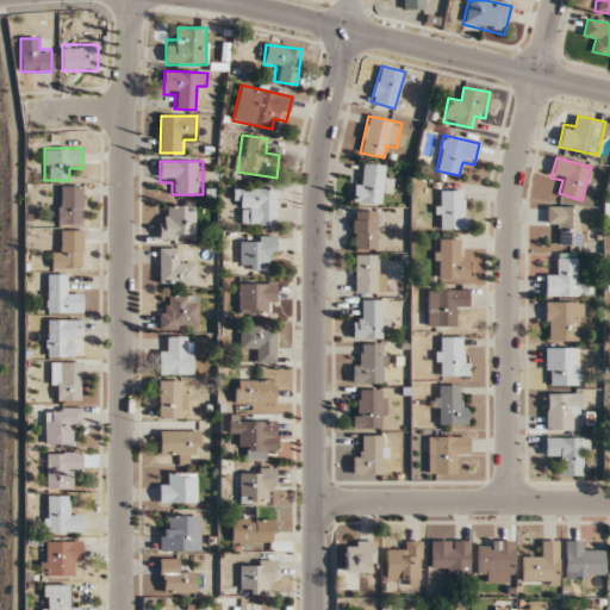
[(355,203),(385,204),(386,165),(356,165),(355,203)]
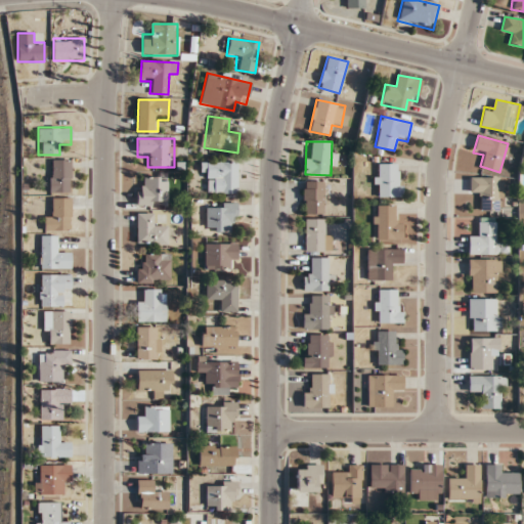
[(71,160),(50,160),(50,192),(71,192),(71,160)]
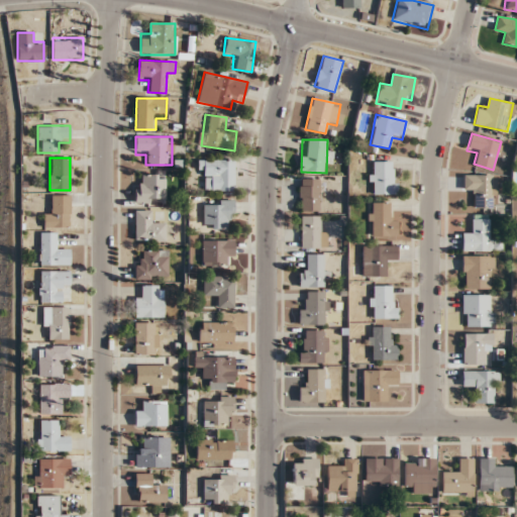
[(200,180),(208,180),(208,191),(234,191),(234,160),(200,160),(200,180)]
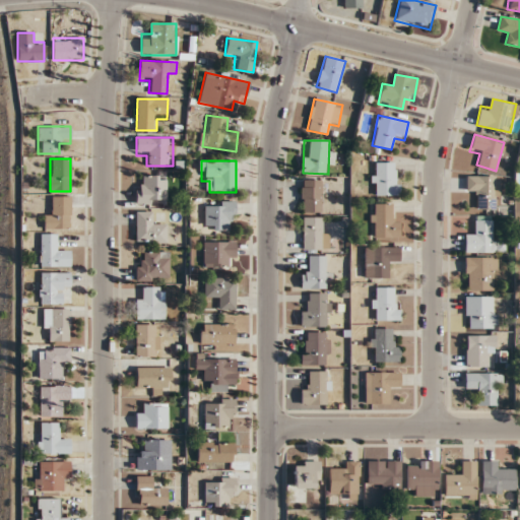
[(396,195),(395,163),(372,163),(373,195),(396,195)]
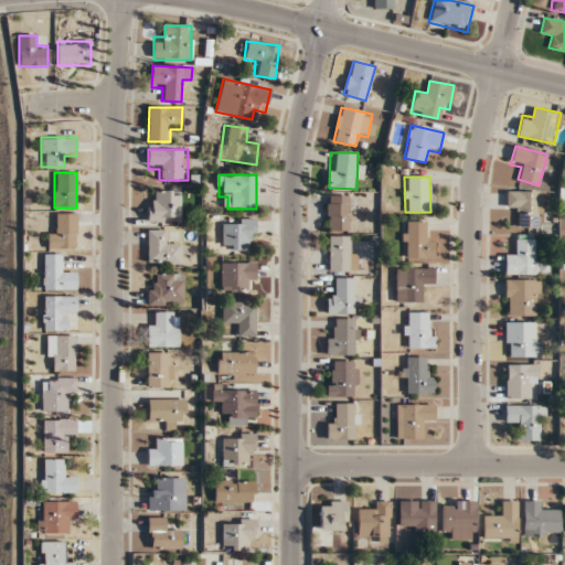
[(147,222),(181,222),(181,190),(158,190),(158,200),(147,200),(147,222)]
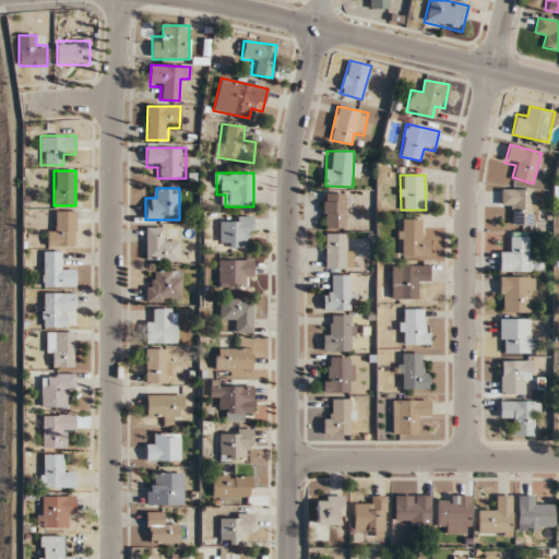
[(537,190),(501,190),(501,206),(512,206),(512,224),(537,224),(537,190)]
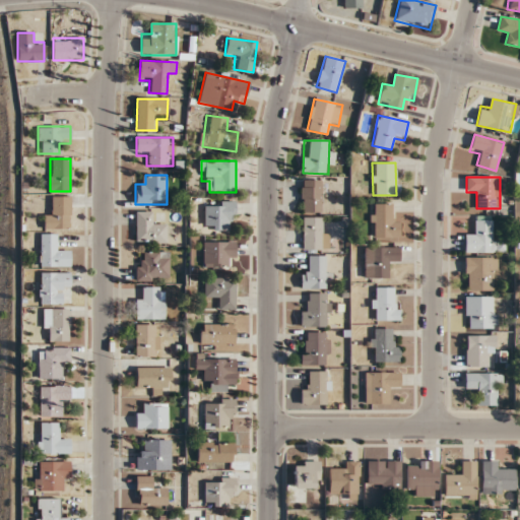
[(321,212),(321,180),(301,180),(301,212),(321,212)]
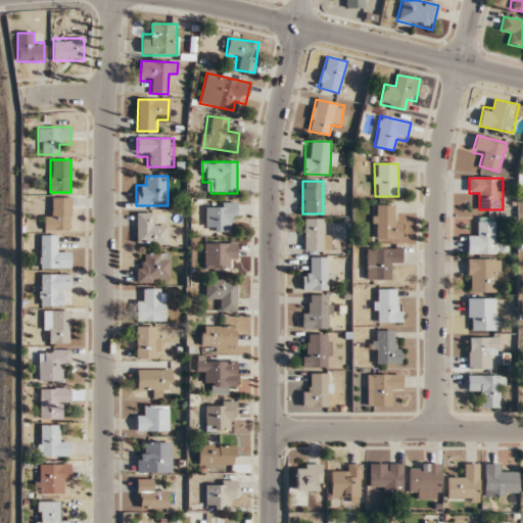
[(69,197),(52,197),(52,211),(45,211),(45,230),(69,230),(69,197)]
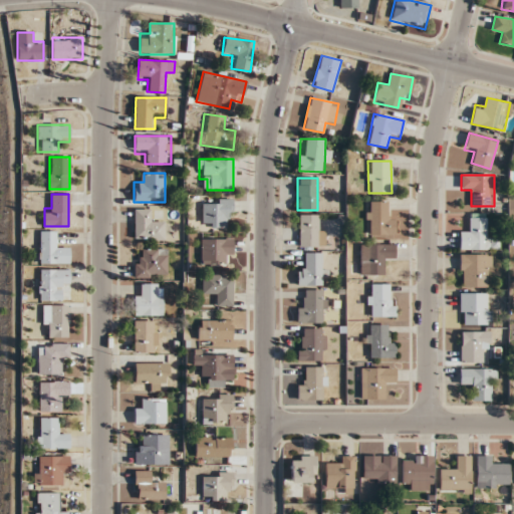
[(202,199),(202,227),(231,227),(231,199),(202,199)]
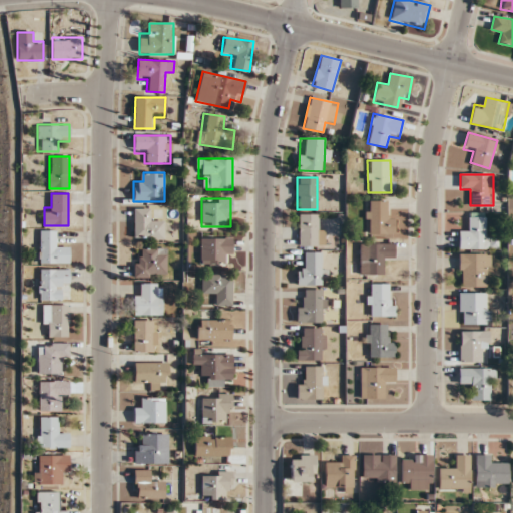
[(394,236),(394,217),(386,217),(386,200),(366,200),(366,236),(394,236)]
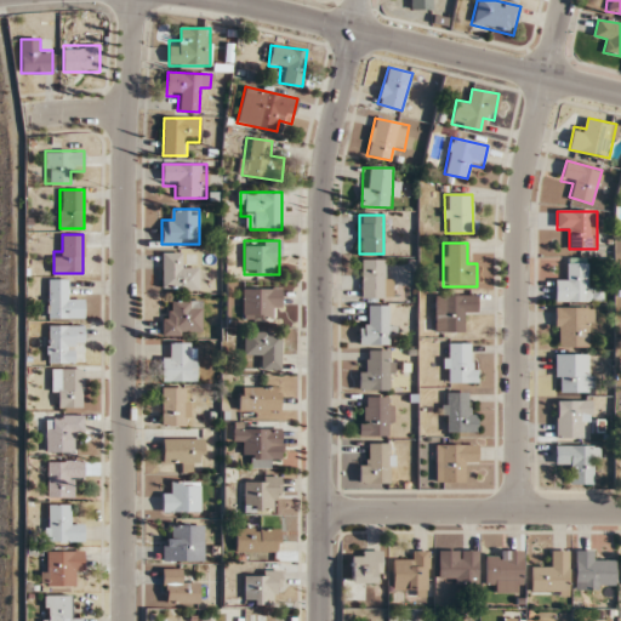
[(186,252),(163,252),(163,290),(198,290),(198,266),(186,266),(186,252)]
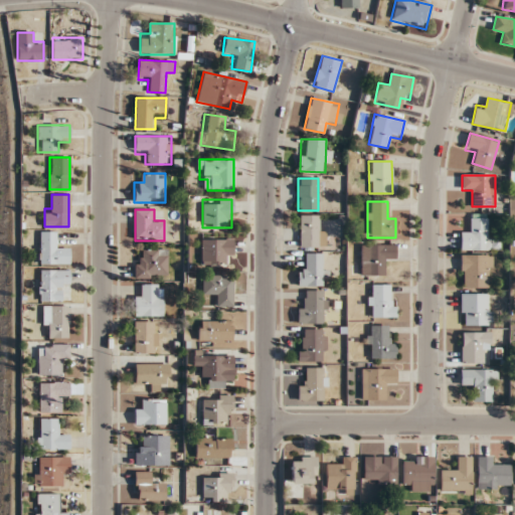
[(299,247),(319,247),(319,215),(299,215),(299,247)]
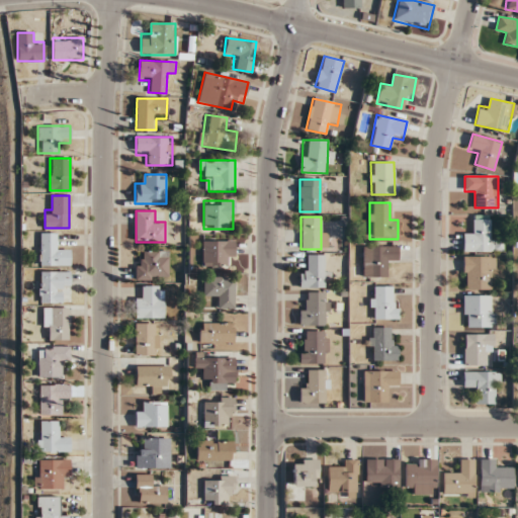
[(473,230),(463,230),(463,251),(502,251),(502,240),(492,240),(492,219),(473,219),(473,230)]
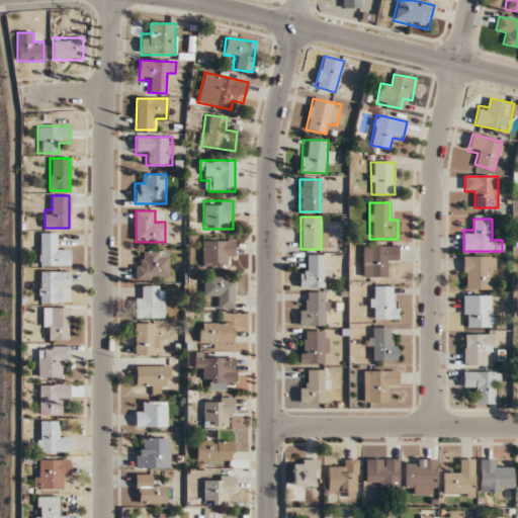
[(59,233),(39,233),(39,265),(69,265),(69,244),(59,244),(59,233)]
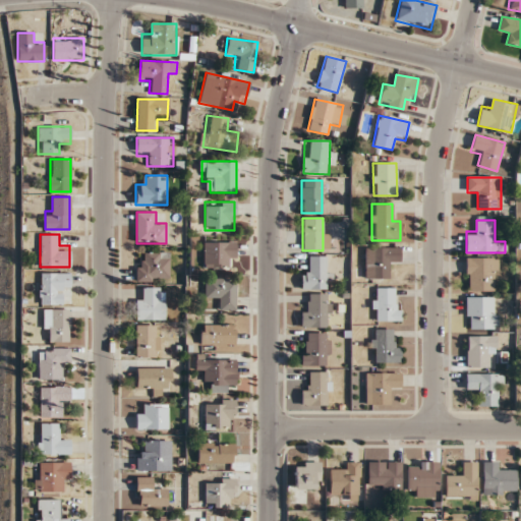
[(204,267),(235,267),(235,241),(204,241),(204,267)]
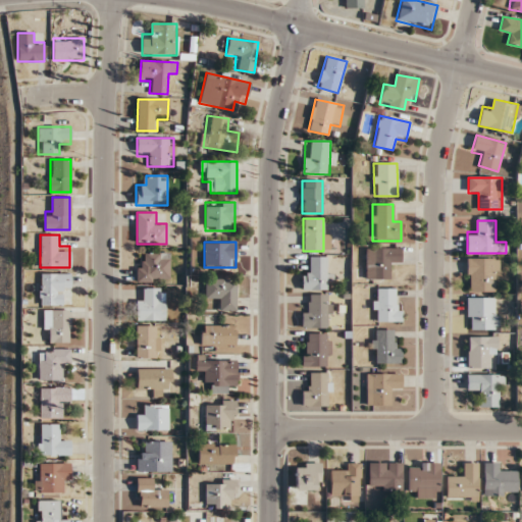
[(366,278),(390,278),(390,264),(401,264),(401,248),(366,248),(366,278)]
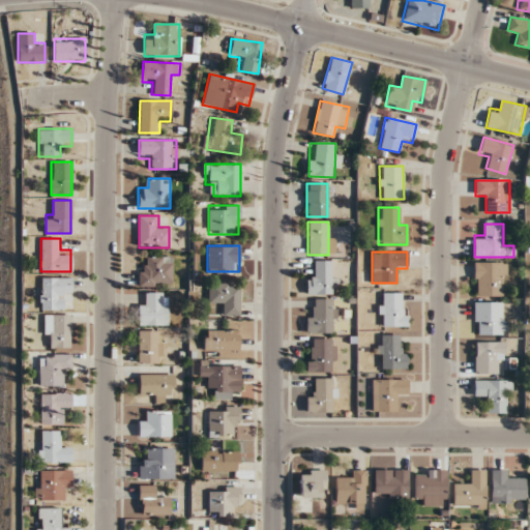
[(139,287),(171,287),(171,256),(150,256),(150,265),(139,265),(139,287)]
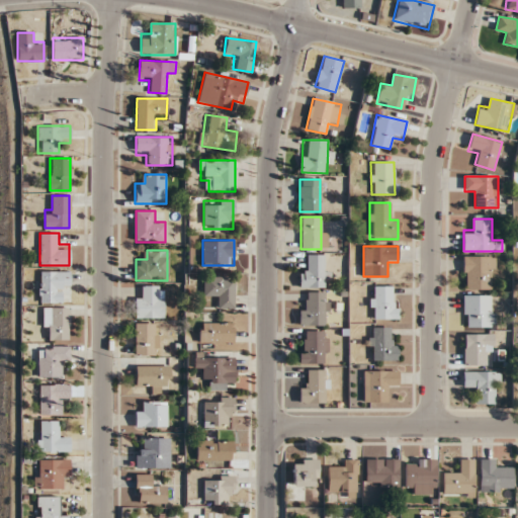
[(299,287),(326,287),(326,255),(309,255),(309,266),(299,266),(299,287)]
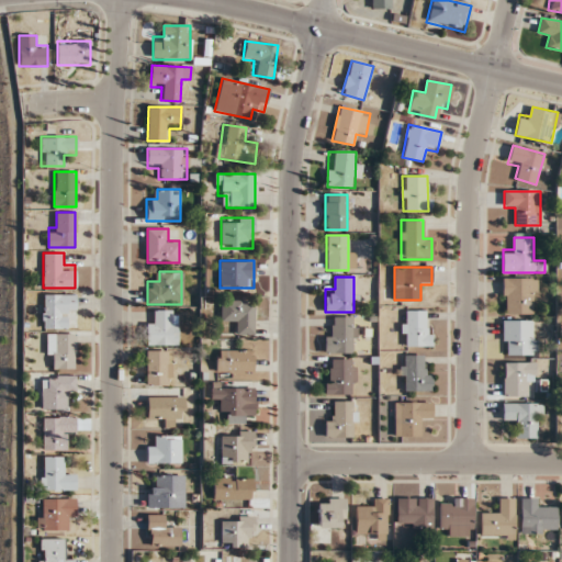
[(503,314),(537,314),(537,278),(503,278),(503,314)]
